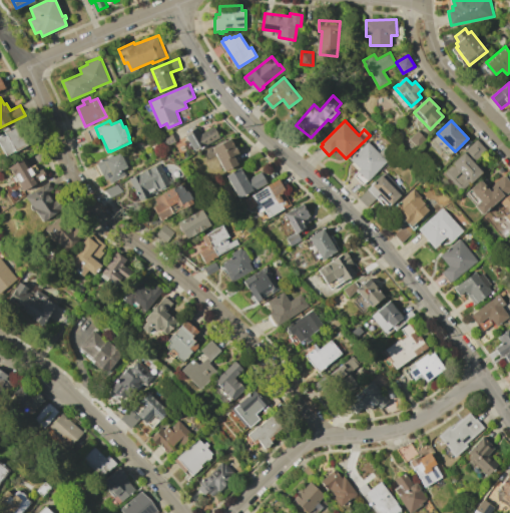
[(0,135),(19,126),(28,143),(7,155),(0,141),(0,135)]
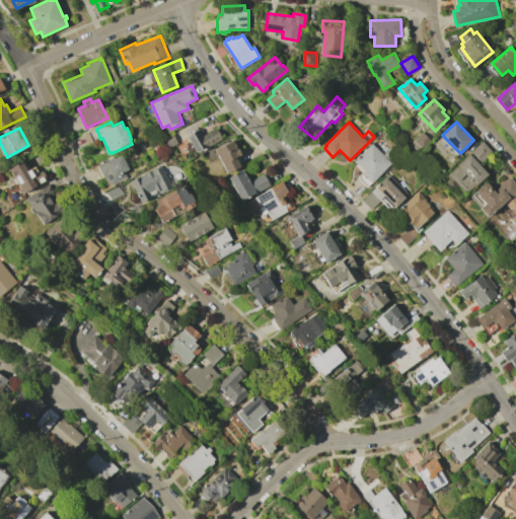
[(200,128),(204,135),(217,128),(223,138),(198,152),(188,135),(200,128)]
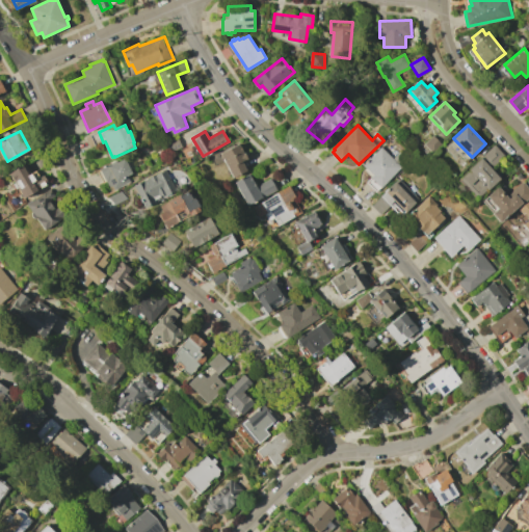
[(434,135),(443,144),(434,153),(426,143),(434,135)]
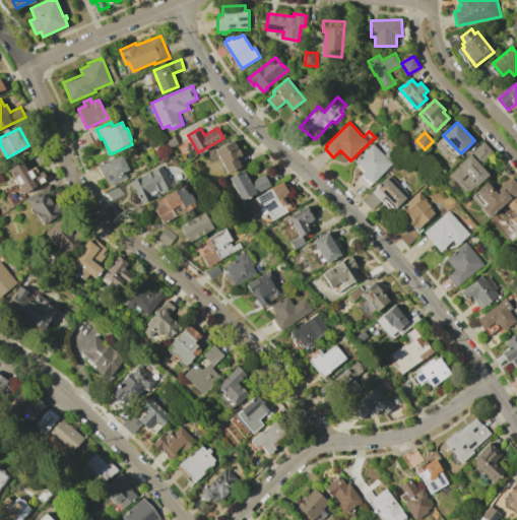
[(175,133),(179,143),(163,151),(157,141),(175,133)]
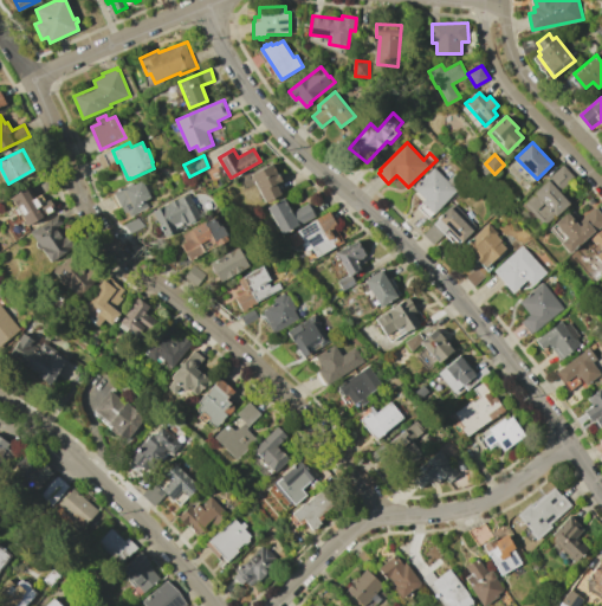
[(274,163),(282,181),(277,184),(282,194),(265,201),(263,194),(248,200),(245,189),(246,188),(241,178),(274,163)]
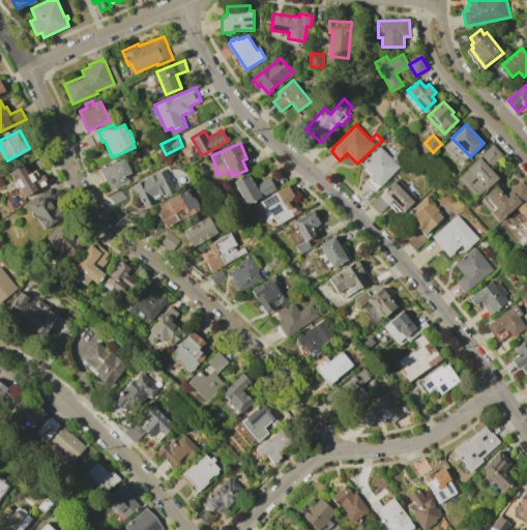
[(495,145),(504,155),(490,168),(499,177),(475,199),(458,179),(495,145)]
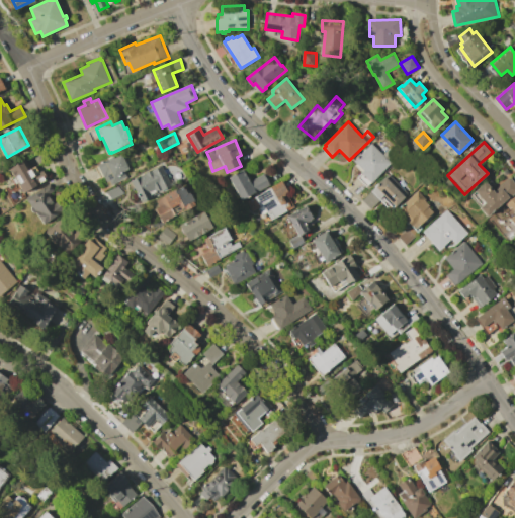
[(372,143),(383,154),(391,147),(397,153),(390,160),(392,162),(367,186),(358,177),(363,172),(357,166),(359,165),(354,161),(372,143)]
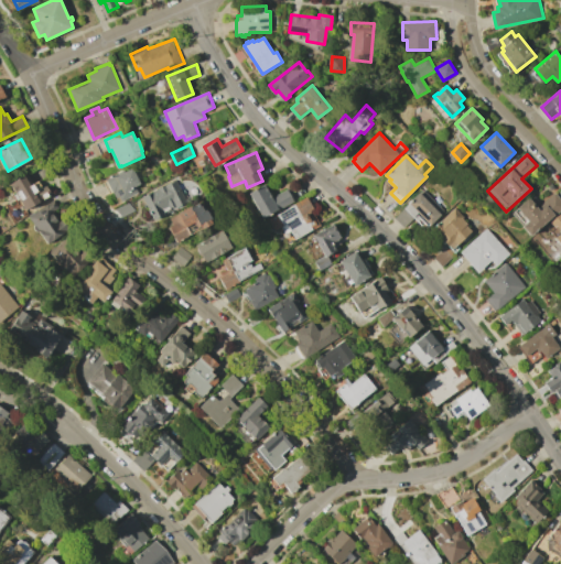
[(125,170),(126,172),(133,167),(141,184),(137,186),(140,193),(122,202),(120,197),(117,198),(107,179),(125,170)]
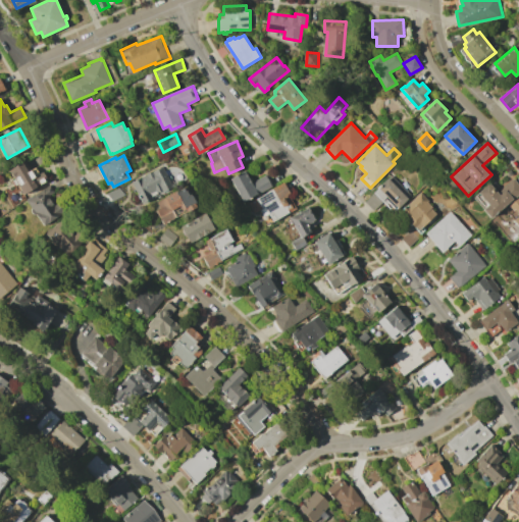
[(22,162),(28,171),(36,167),(40,173),(44,171),(49,179),(24,195),(18,185),(17,186),(14,180),(15,179),(9,170),(22,162)]
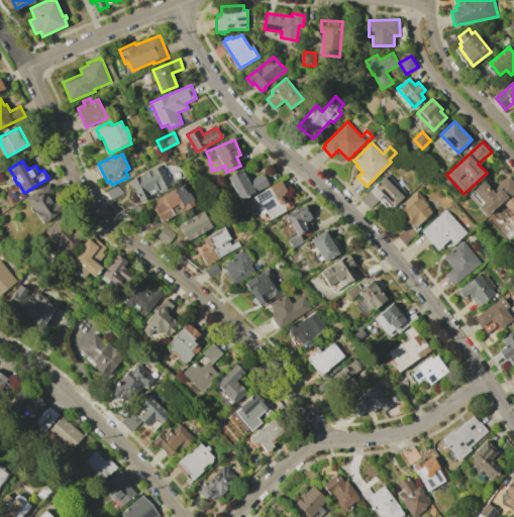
[(161,166),(171,186),(161,192),(160,190),(149,195),(150,197),(141,202),(130,181),(161,166)]
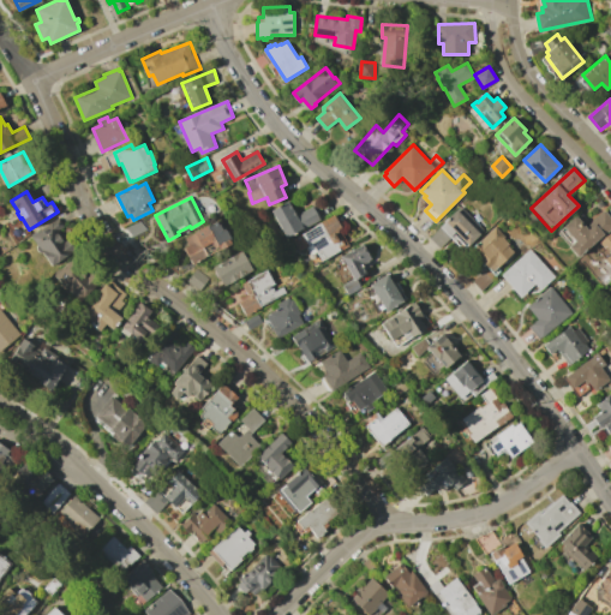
[(291,201),(298,215),(315,207),(321,220),(286,238),(273,210),(291,201)]
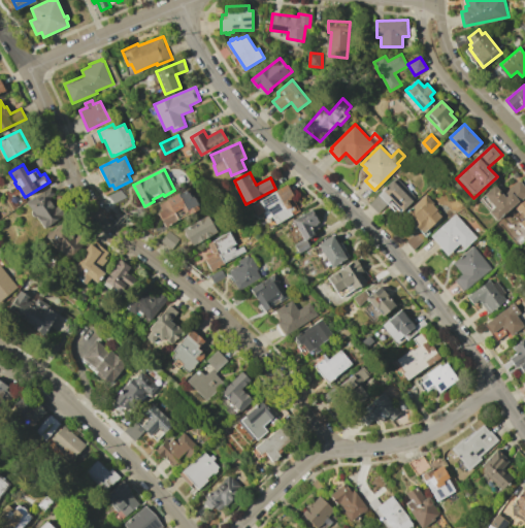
[(397,177),(417,197),(401,211),(394,204),(392,207),(388,203),(379,212),(369,203),(397,177)]
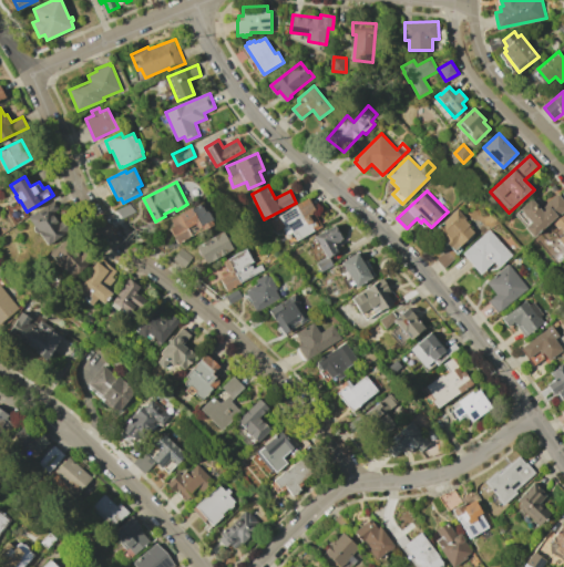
[(532,199),(542,209),(560,194),(563,198),(563,210),(534,237),(515,214),(532,199)]
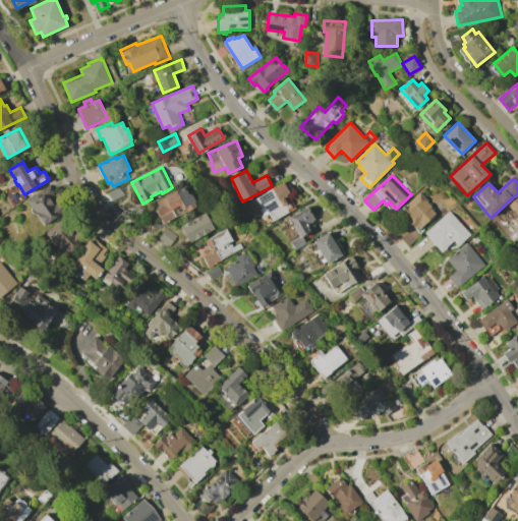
[(284,181),(290,192),(288,193),(297,208),(274,221),(265,206),(254,212),(249,203),(284,181)]
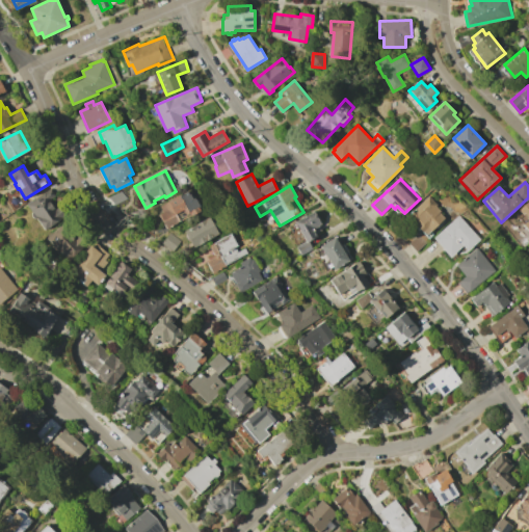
[(52,188),(57,194),(51,198),(57,208),(59,206),(67,215),(46,230),(28,205),(52,188)]
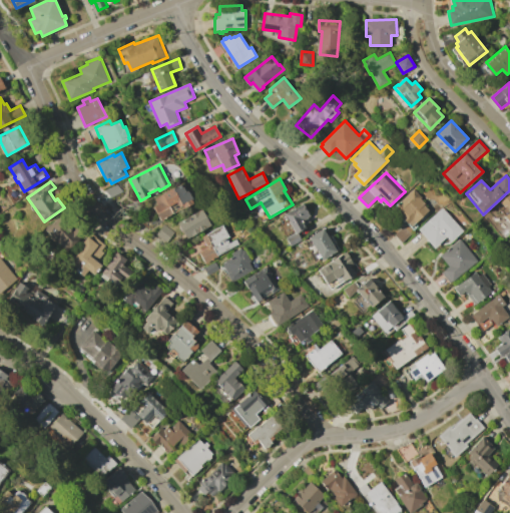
[(157,204),(154,197),(173,187),(174,188),(181,184),(183,187),(184,186),(186,191),(188,190),(195,202),(161,220),(154,206),(157,204)]
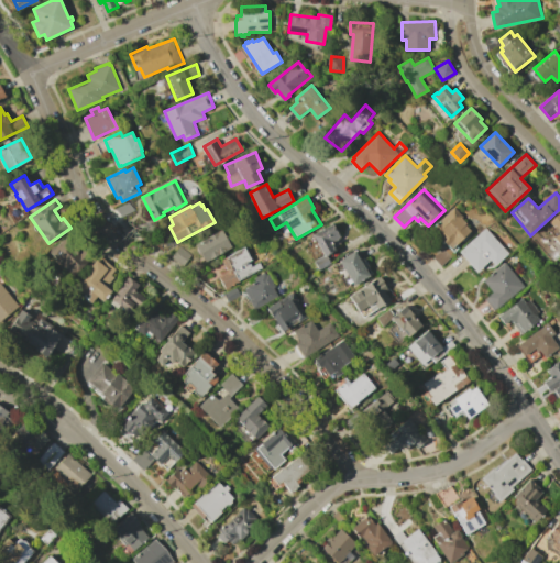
[(456,207),(463,217),(462,218),(468,223),(467,224),(472,230),(457,244),(460,247),(454,252),(432,229),(456,207)]
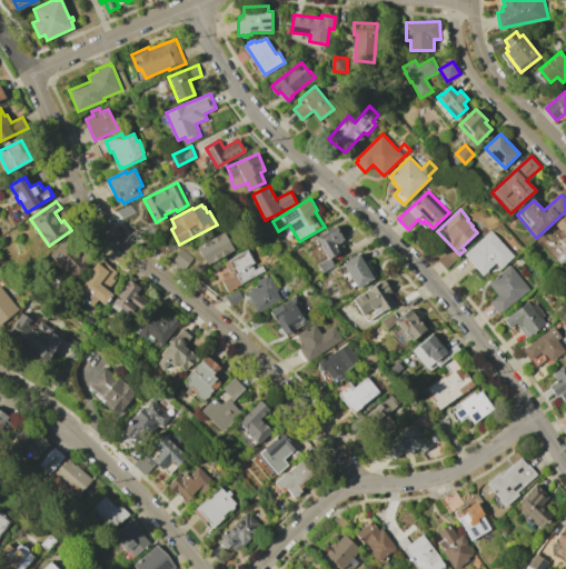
[(565,246),(560,240),(565,237),(565,230),(563,228),(560,229),(556,223),(565,216),(565,246)]
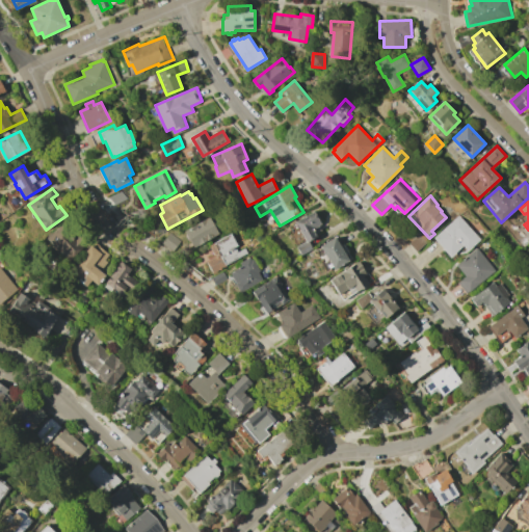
[(315,211),(322,224),(314,229),(318,236),(310,240),(314,248),(302,255),(298,246),(307,241),(296,221),(315,211)]
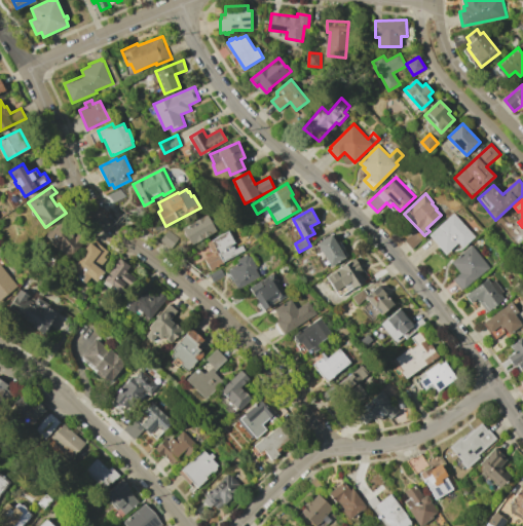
[(455,213),(476,236),(463,248),(459,242),(446,254),(430,235),(455,213)]
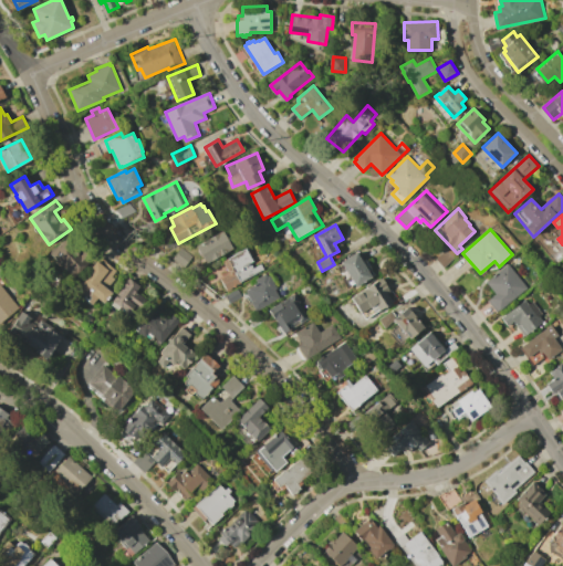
[(225,230),(235,249),(207,263),(197,245),(225,230)]
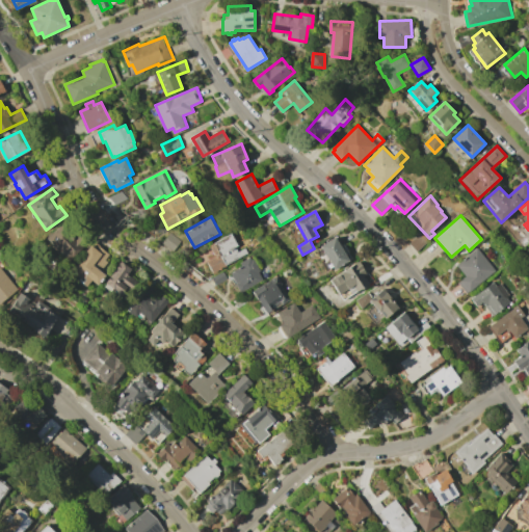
[(51,233),(53,234),(63,223),(77,238),(80,235),(87,242),(69,260),(47,237),(51,233)]
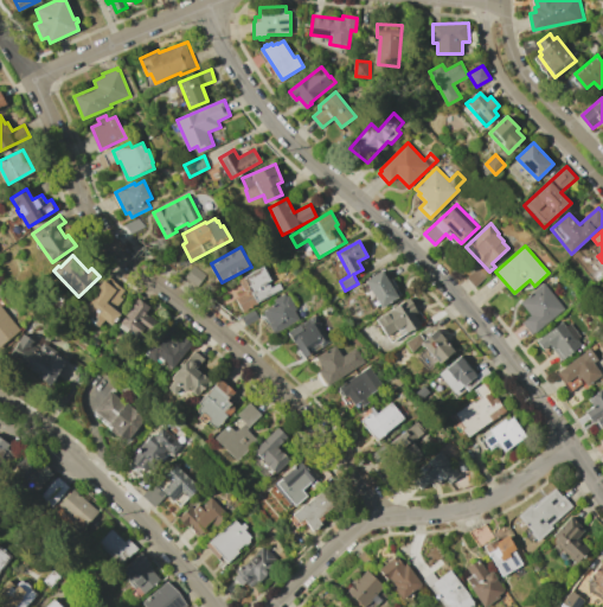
[(196,264),(207,274),(198,286),(186,276),(196,264)]
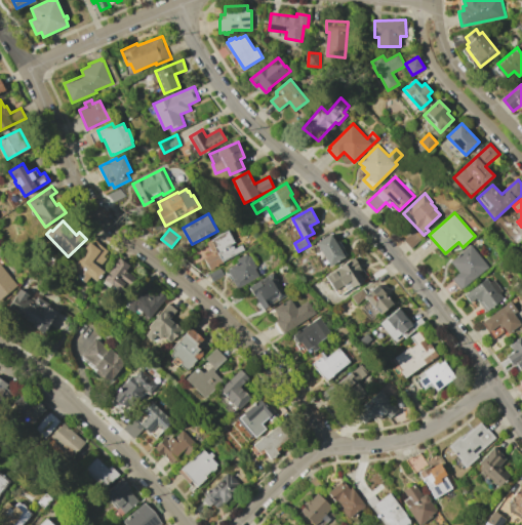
[(213,253),(207,242),(229,230),(236,242),(231,244),(233,247),(234,246),(236,248),(243,245),(245,249),(210,269),(204,257),(213,253)]
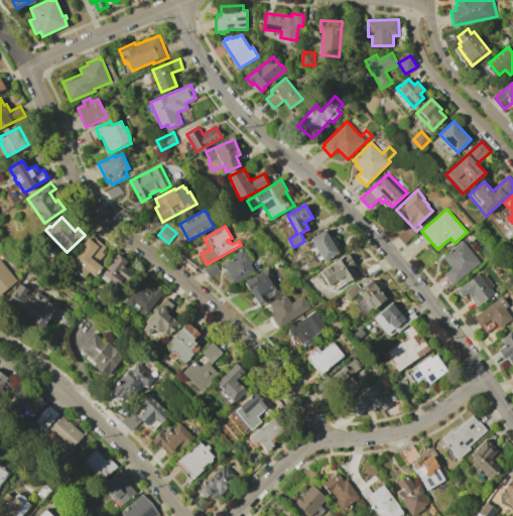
[(407,228),(414,235),(405,244),(398,236),(407,228)]
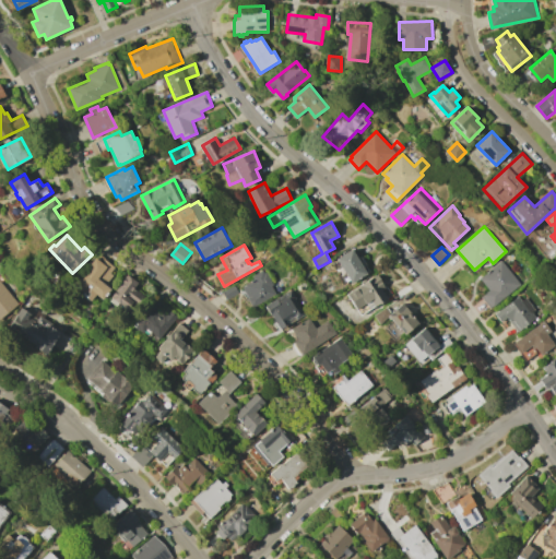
[(353,249),(368,273),(352,283),(338,259),(353,249)]
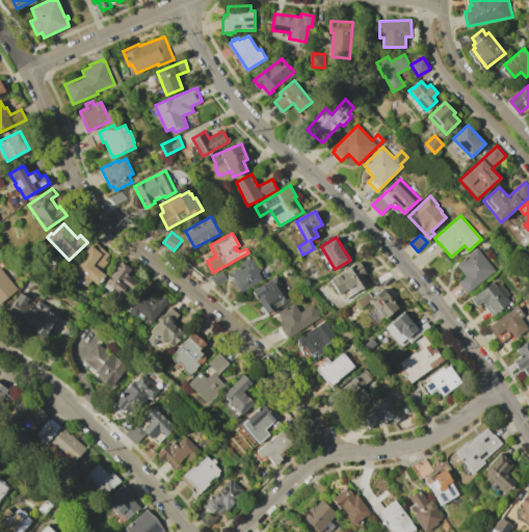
[(79,268),(76,265),(96,241),(111,254),(106,260),(109,262),(102,271),(107,275),(99,285),(93,280),(88,286),(74,274),(79,268)]
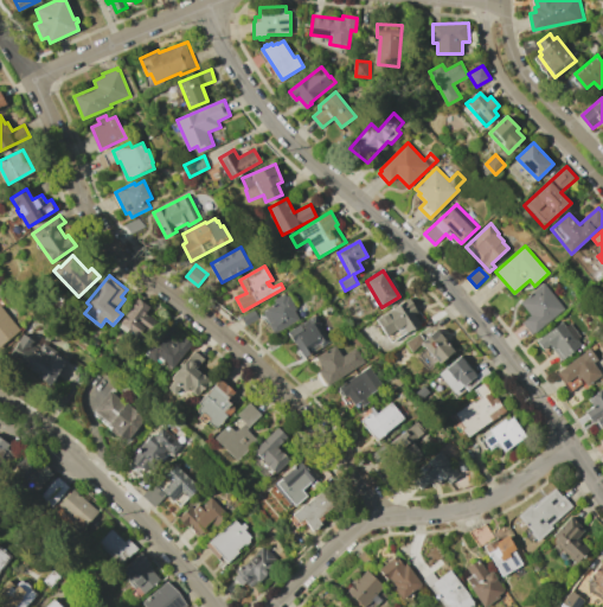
[(545,283),(566,308),(533,334),(524,321),(532,315),(521,302),(545,283)]
